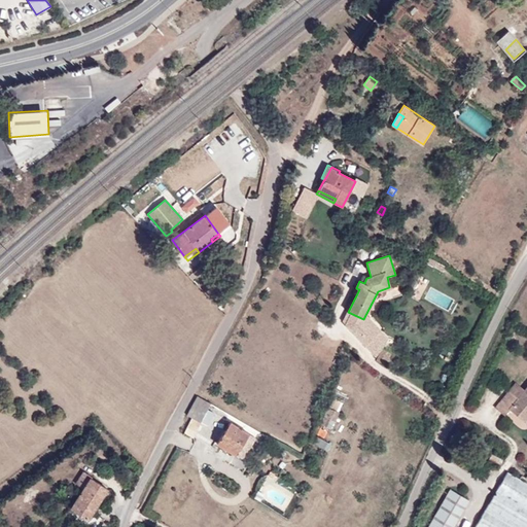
[(383,349),(377,360),(385,364),(391,353),(383,349)]
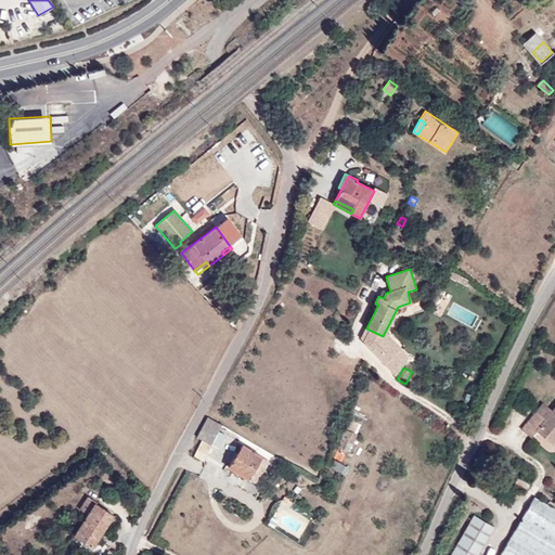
[(541,415),(547,407),(543,403),(537,411),(541,415)]
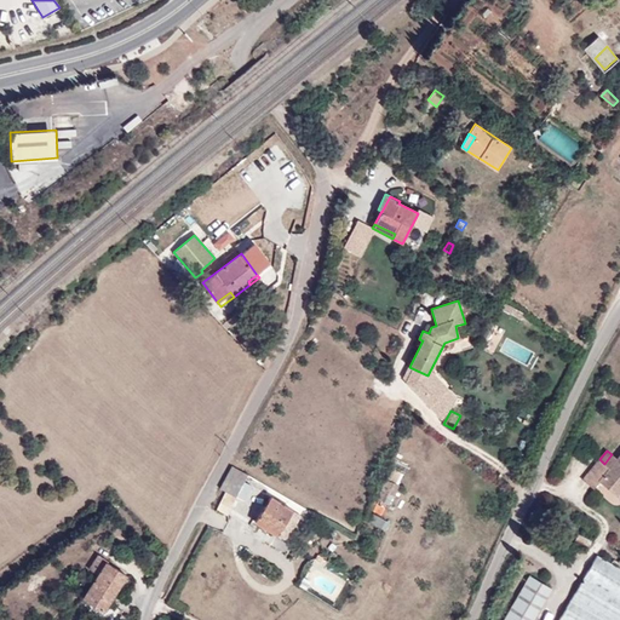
[(600,459),(583,480),(593,488),(600,481),(618,497),(619,492),(619,455),(618,459),(612,454),(604,464),(600,459)]
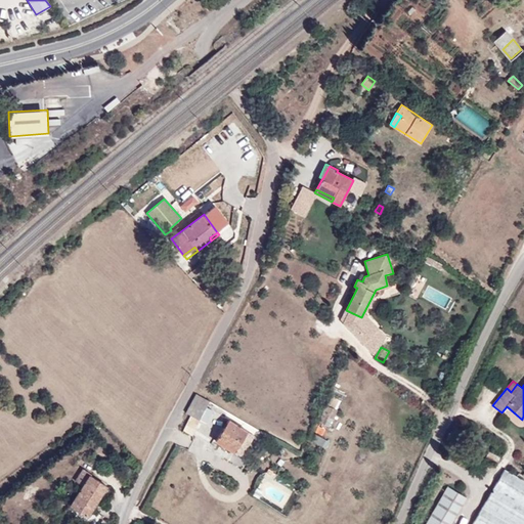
[(209,401),(200,396),(195,394),(185,412),(200,420),(209,401)]
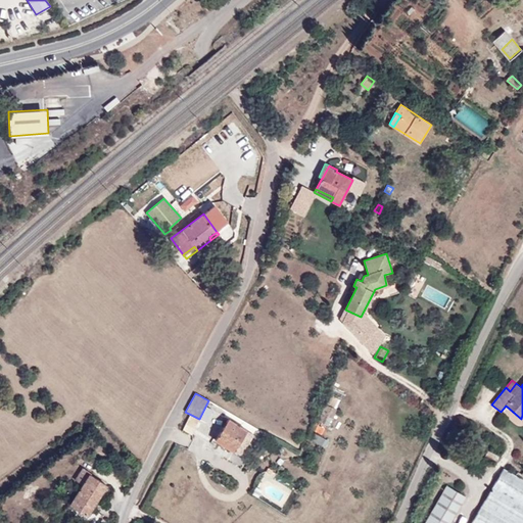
[(332,418),(336,409),(326,403),(322,413),(327,415),(332,418)]
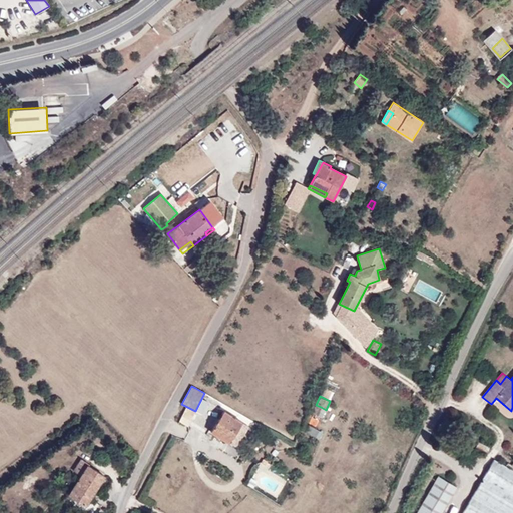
[(318,416),(321,407),(316,405),(312,413),(318,416)]
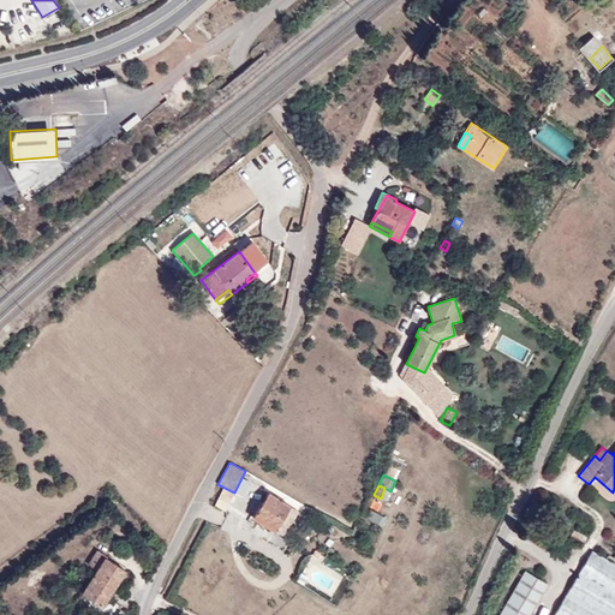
[(224,491),(218,503),(226,508),(232,496),(224,491)]
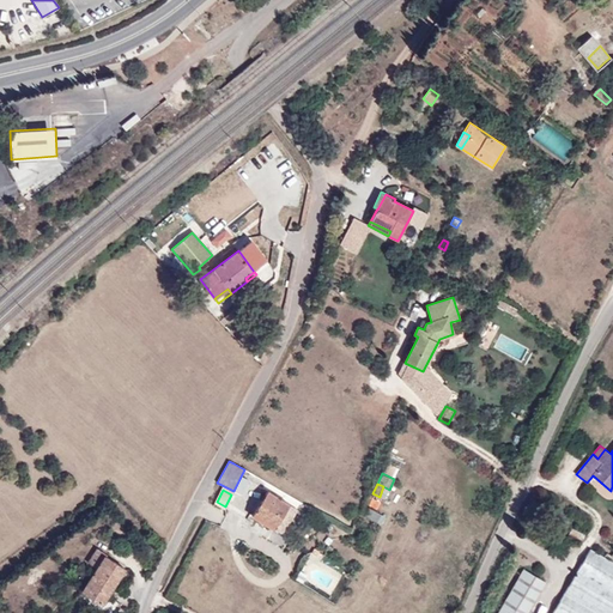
[(274,529),(290,505),(277,497),(269,492),(267,491),(252,516),(274,529)]
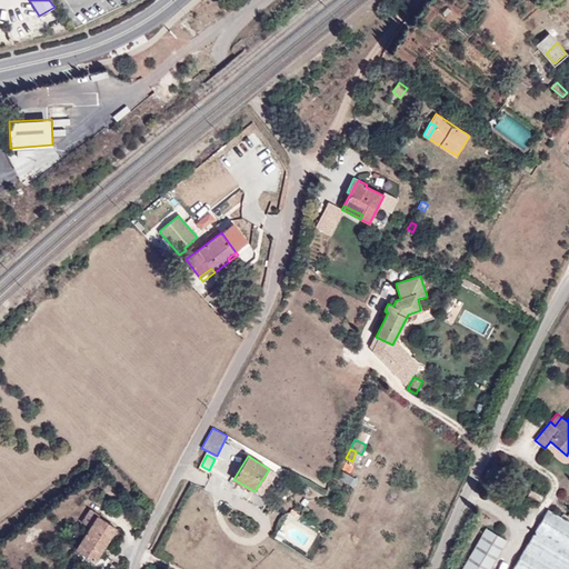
[(276,473),(269,469),(255,491),(261,496),(276,473)]
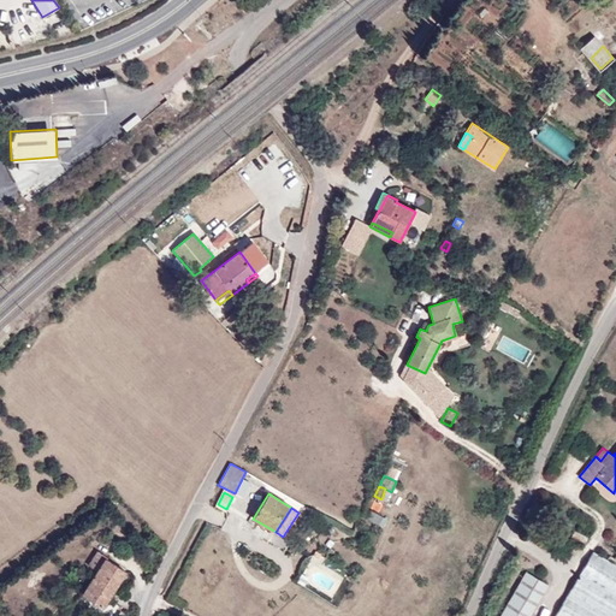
[(542,528),(550,531),(555,517),(548,515),(542,528)]
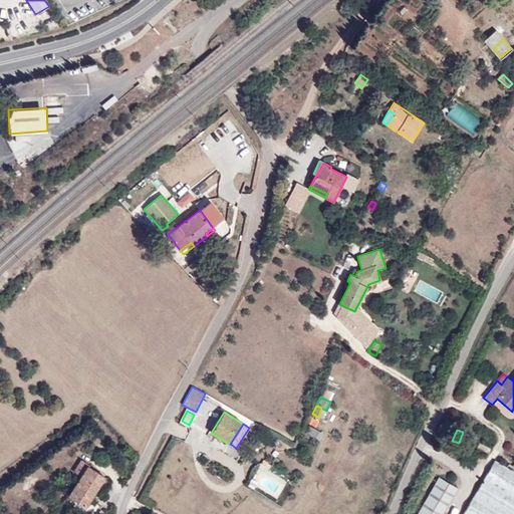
[(463,432),(459,443),(474,448),(478,438),(463,432)]
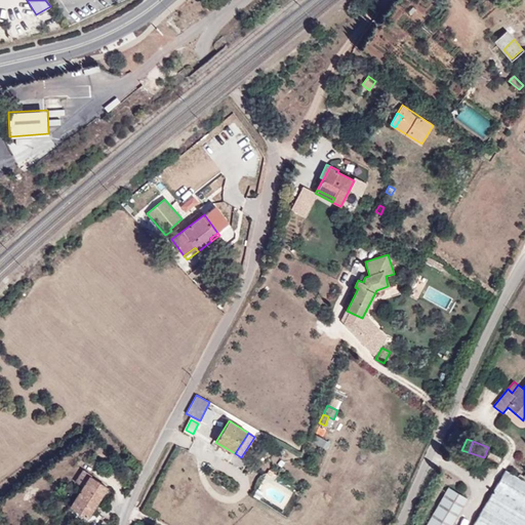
[(84,470),(76,482),(84,487),(71,507),(86,516),(95,501),(97,502),(108,487),(91,477),(92,475),(84,470)]
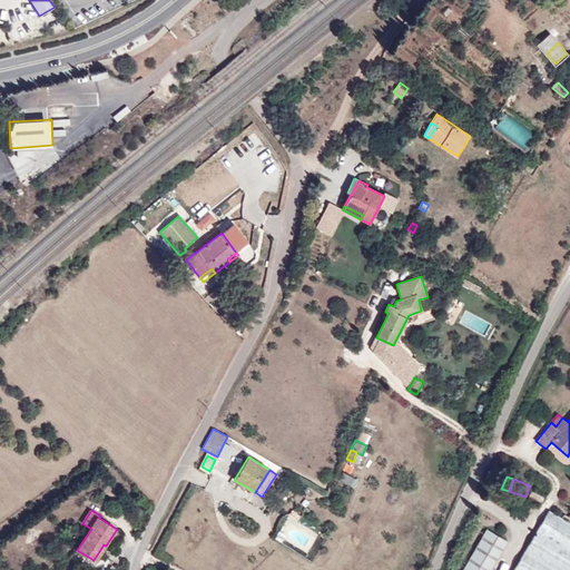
[(558,569),(569,569),(569,521),(549,510),(526,551),(558,569)]
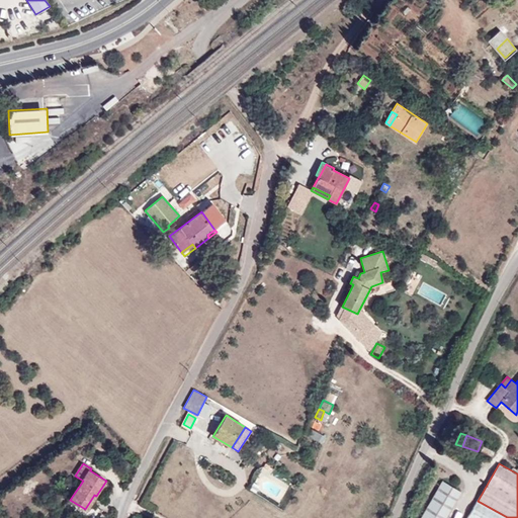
[(445,517),(462,492),(442,480),(420,517),(445,517)]
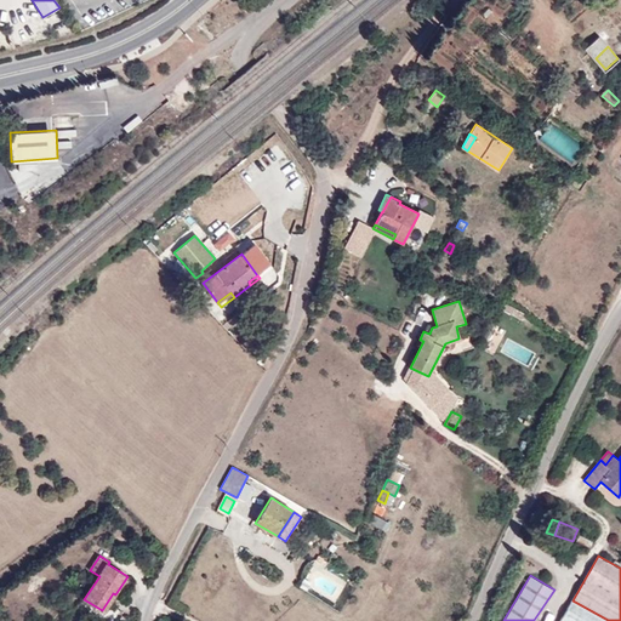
[(559,620),(608,620),(573,600),(559,620)]
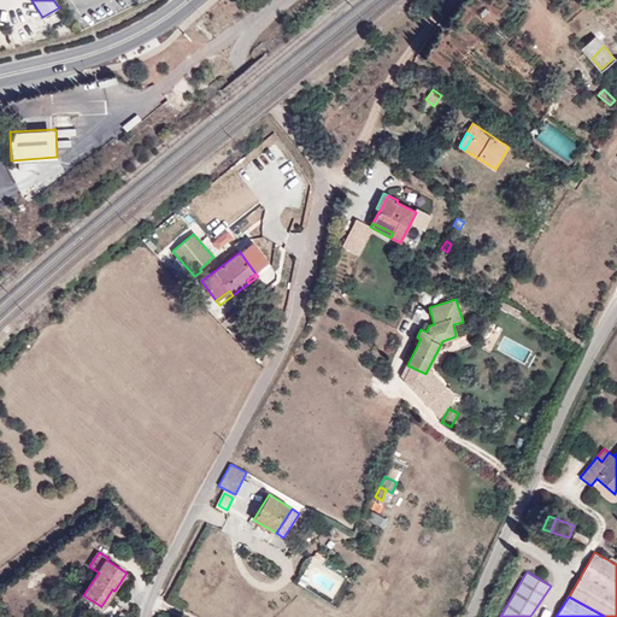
[(75,606),(71,611),(78,616),(82,611),(75,606)]
